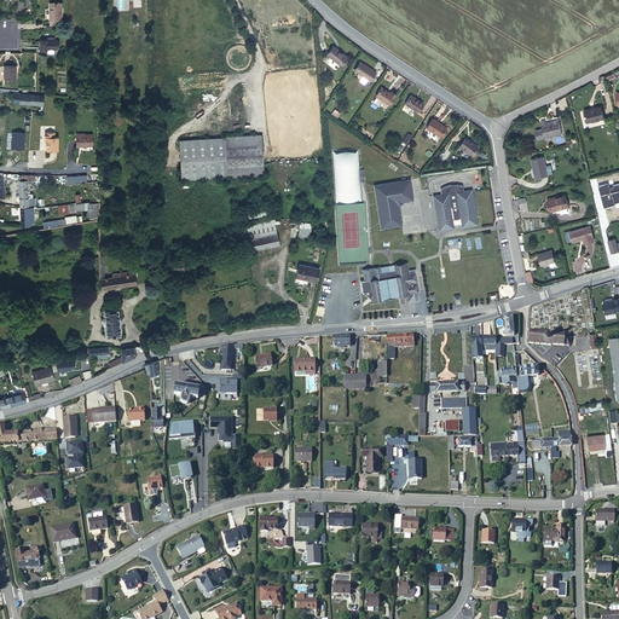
[(62,19),(62,3),(50,3),(50,19),(62,19)]
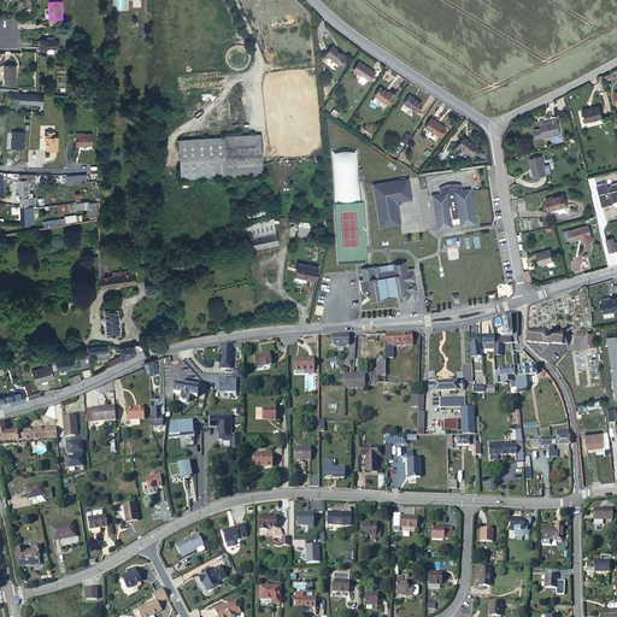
[(57,48),(57,40),(53,40),(42,40),(40,40),(40,50),(45,50),(45,48),(46,48),(57,48)]
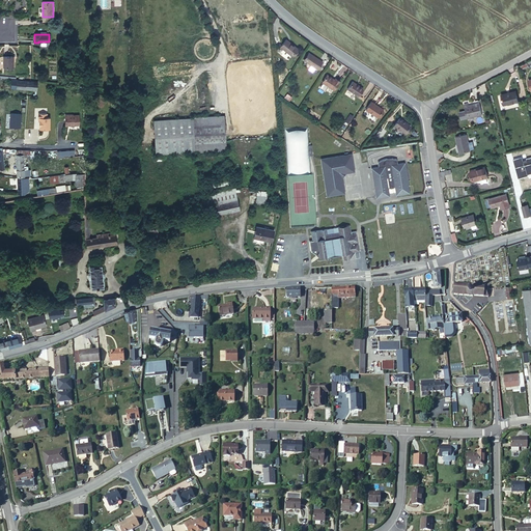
[(291,56),(298,49),(286,39),(280,47),(291,56)]
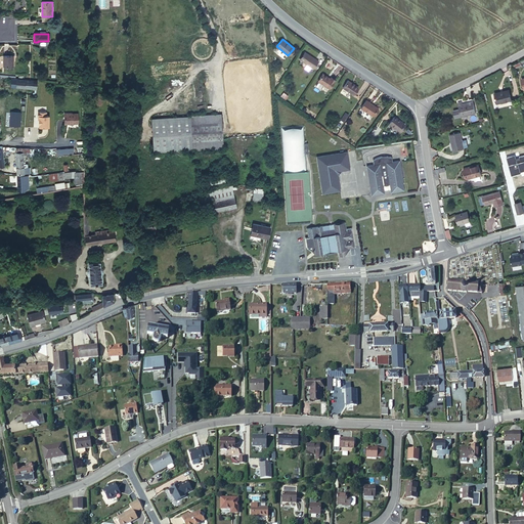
[(318,61),(306,52),(301,60),(313,69),(318,61)]
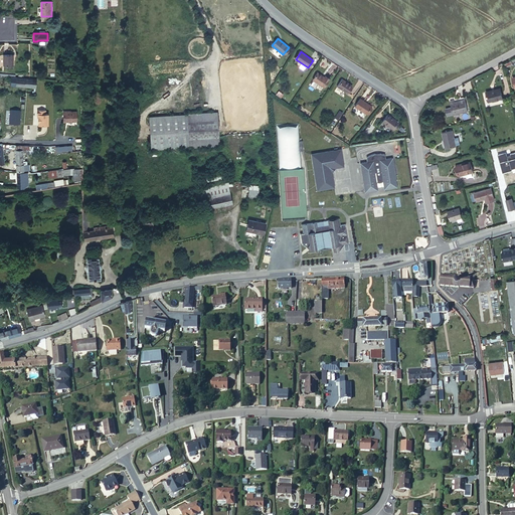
[(13,54),(3,54),(4,65),(13,65),(13,54)]
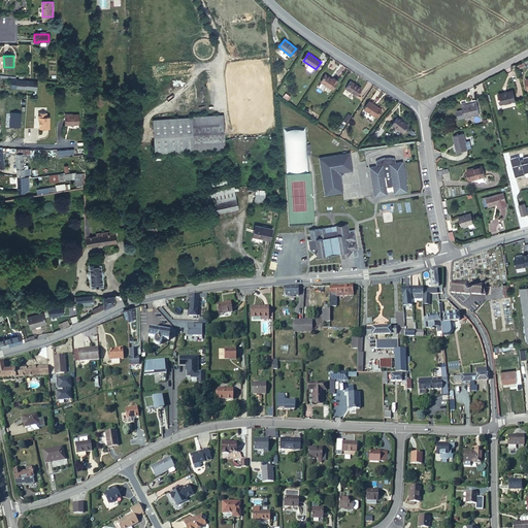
[(332,89),(337,80),(333,78),(332,79),(325,74),(321,81),(332,89)]
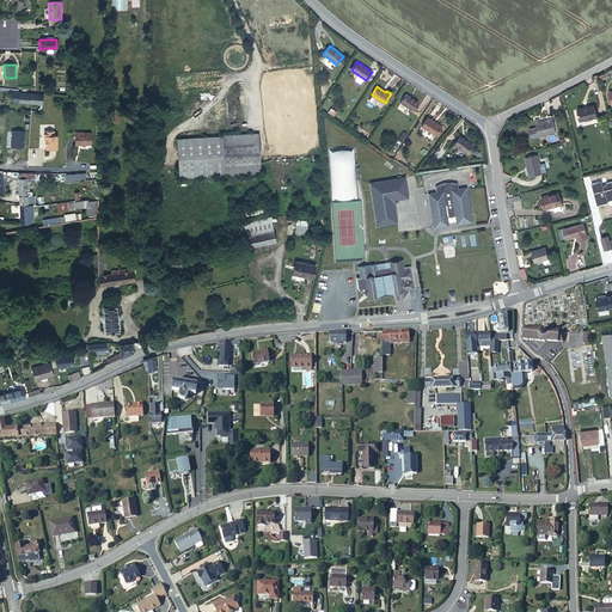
[(42,104),(43,95),(20,92),(19,102),(42,104)]
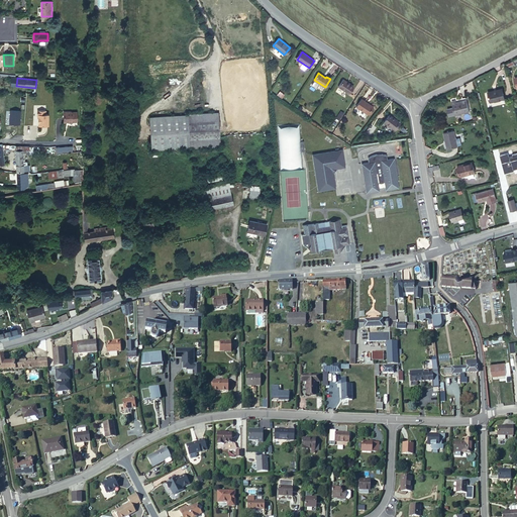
[(348,93),(353,86),(343,79),(338,87),(348,93)]
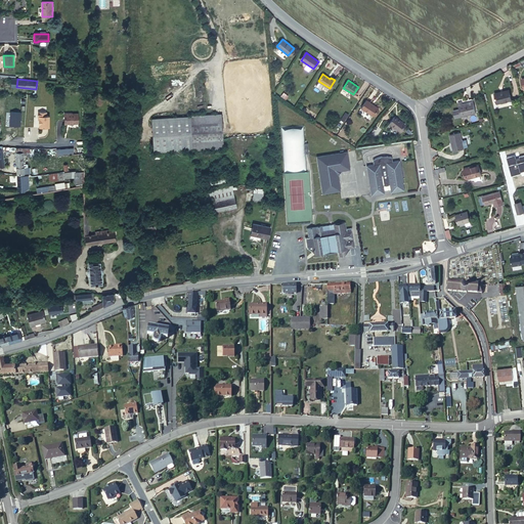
[(511,99),(509,90),(494,93),(496,103),(511,99)]
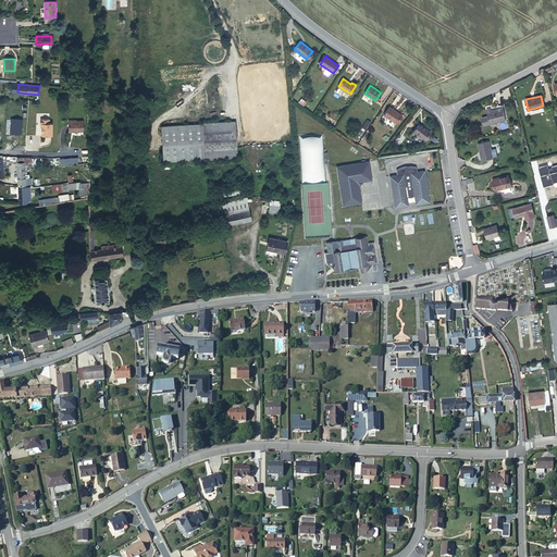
[(396,123),(401,114),(388,107),(383,114),(396,123)]
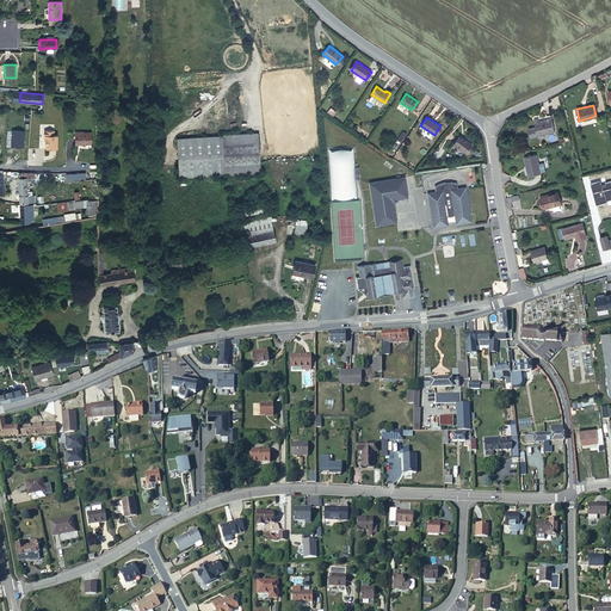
[(555,131),(551,118),(547,119),(548,121),(539,122),(538,118),(534,119),(537,136),(555,131)]
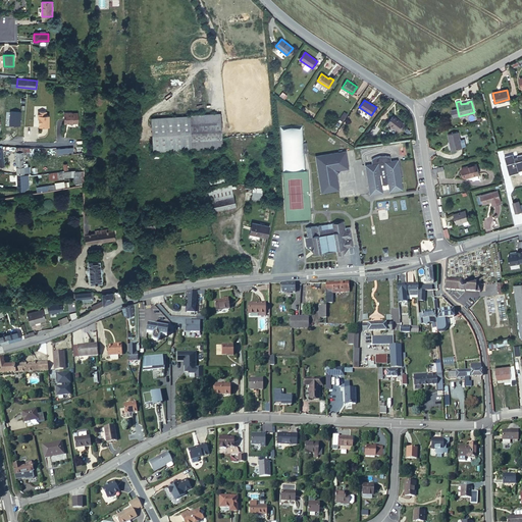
[(49,126),(49,115),(46,115),(46,111),(38,111),(38,115),(39,115),(39,119),(39,126),(49,126)]
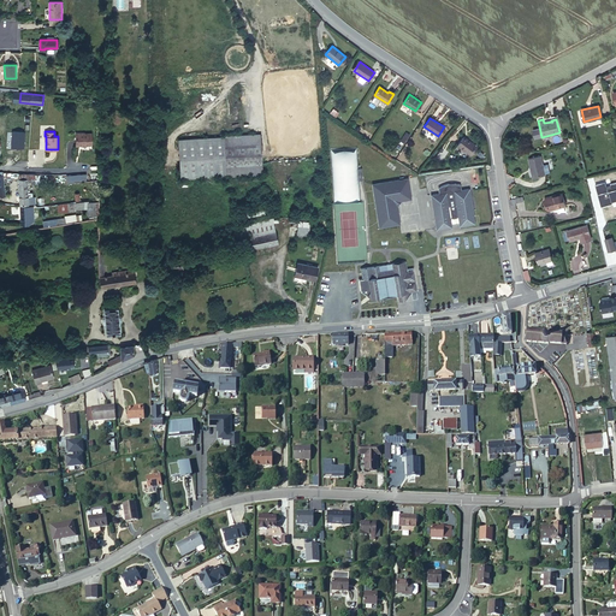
[(92,144),(92,134),(84,134),(84,132),(76,134),(76,146),(92,144)]
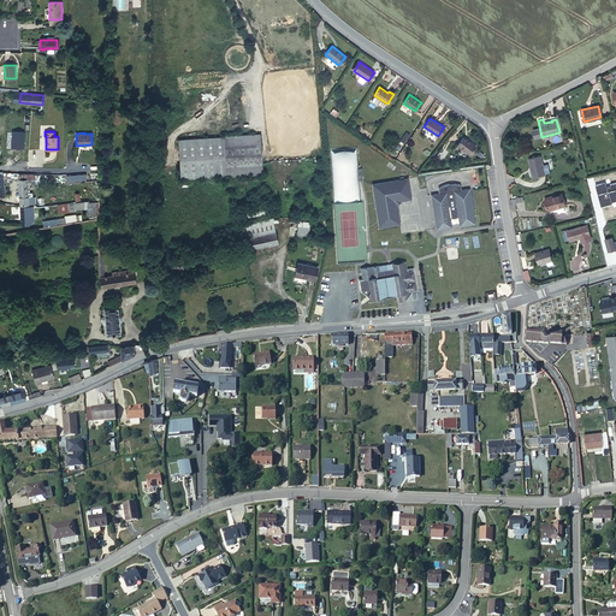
[(23,152),(24,136),(12,135),(11,152),(23,152)]
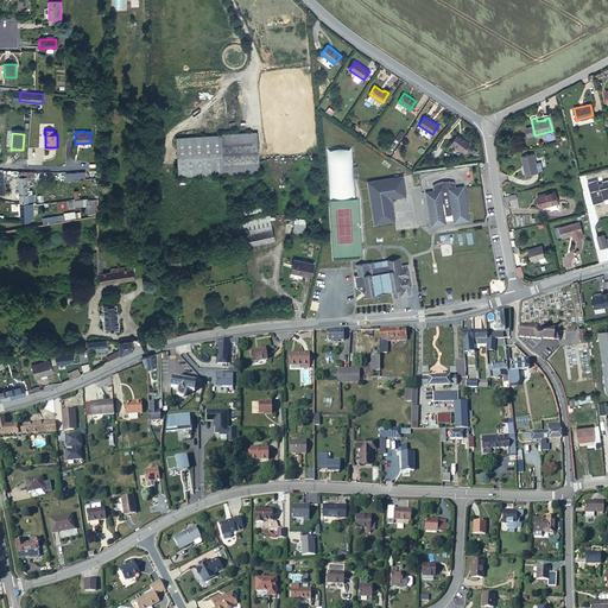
[(221,134),(223,173),(259,172),(257,133),(221,134)]
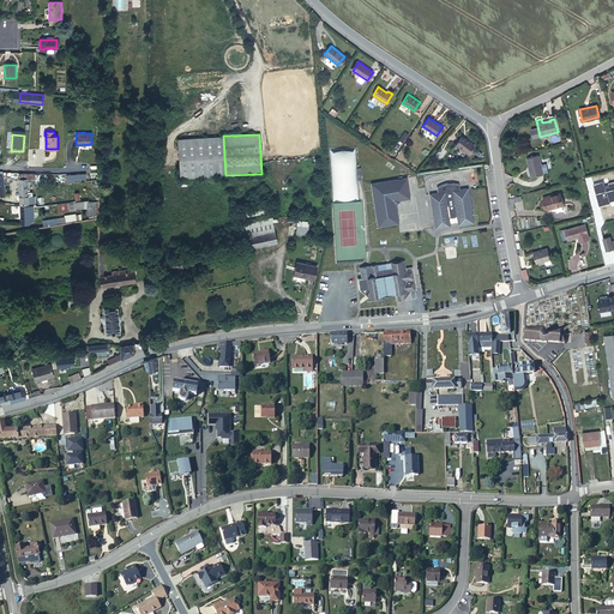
[(468,154),(474,145),(465,139),(464,139),(462,137),(462,136),(455,144),(468,154)]
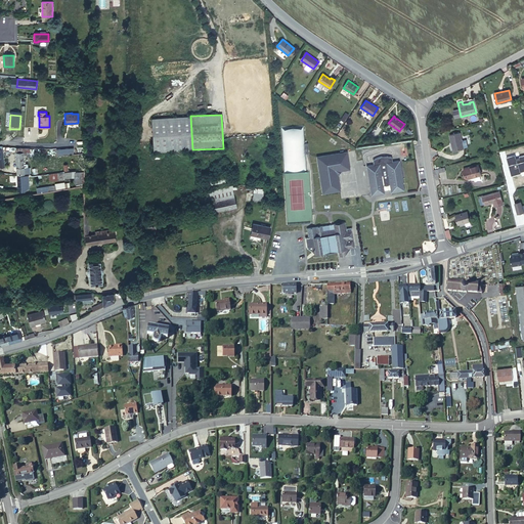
[(191,149),(189,117),(151,119),(154,151),(191,149)]
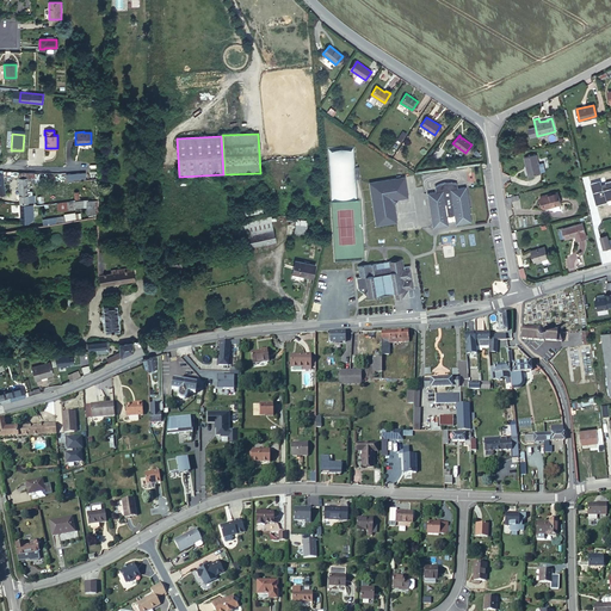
[(357,179),(356,167),(355,147),(328,148),(332,202),(357,199),(357,179)]
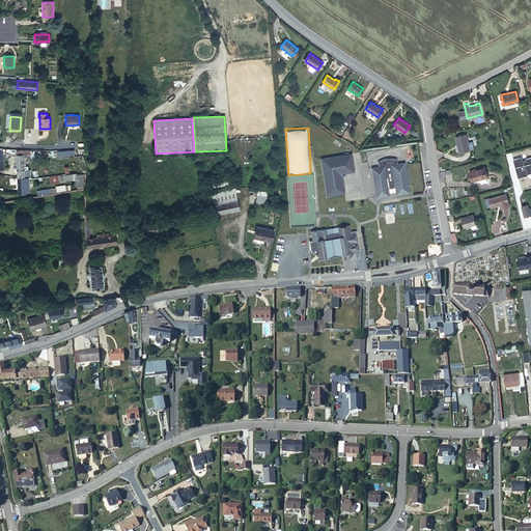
[(468,142),(467,134),(455,137),(459,152),(470,150),(470,149),(474,148),(472,141),(468,142)]
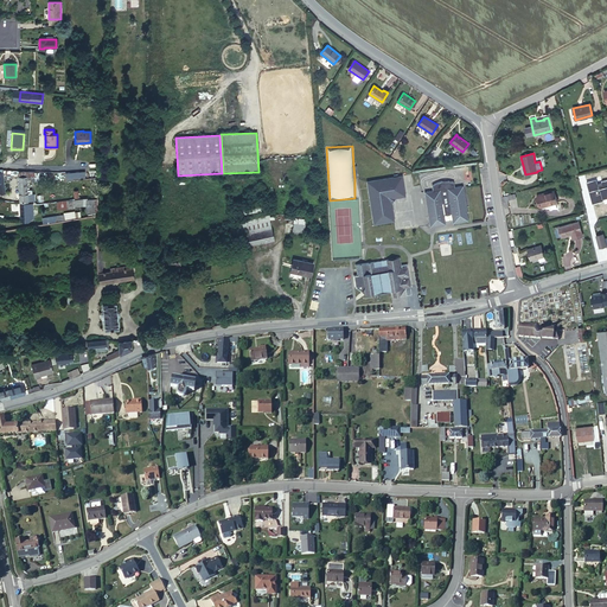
[(31,191),(31,177),(46,177),(46,172),(31,172),(19,171),(19,193),(14,195),(16,202),(20,202),(27,202),(27,196),(32,195),(31,191)]
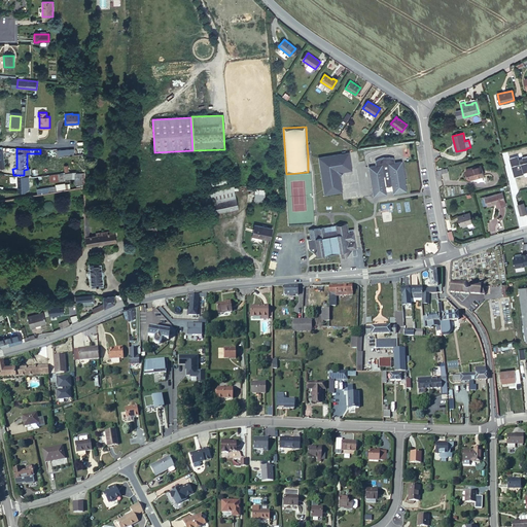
[(352,170),(349,152),(344,153),(345,163),(339,164),(340,170),(341,170),(338,174),(339,175),(341,172),(352,170)]
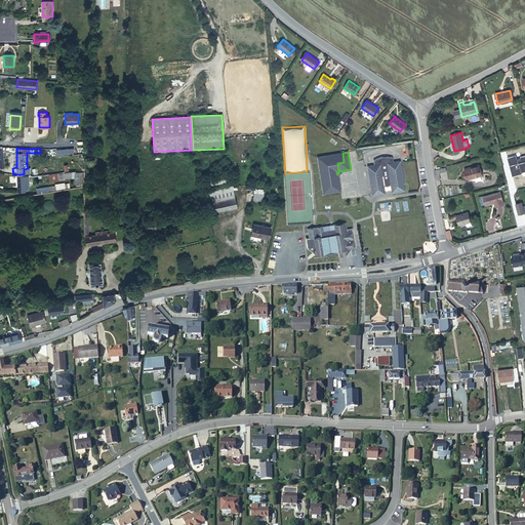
[(40,157),(40,153),(27,153),(27,165),(30,164),(30,157),(33,157),(34,157),(40,157)]
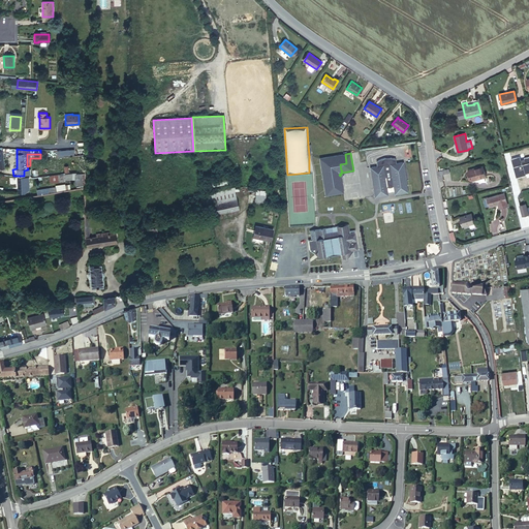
[(342,170),(341,170),(340,164),(346,163),(345,154),(319,158),(325,195),(343,192),(340,176),(339,175),(342,170)]
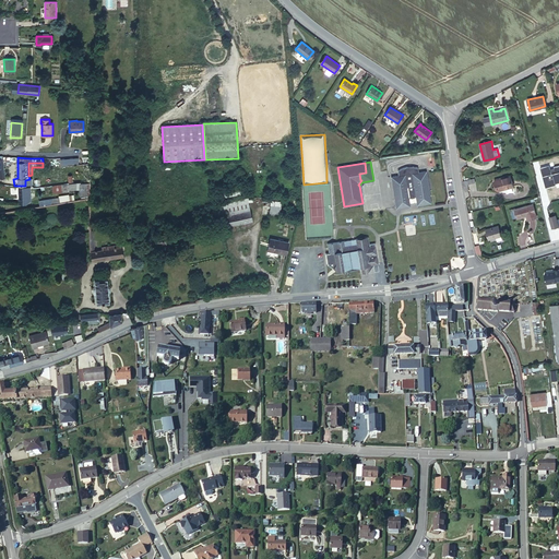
[(425,183),(427,183),(428,182),(426,173),(425,171),(418,173),(418,167),(415,167),(409,166),(407,167),(404,167),(401,168),(397,170),(399,176),(392,176),(391,178),(393,188),(394,189),(395,189),(396,194),(395,194),(394,195),(395,206),(396,207),(408,205),(409,204),(408,198),(411,198),(412,198),(413,198),(414,197),(415,197),(416,203),(417,204),(418,205),(430,203),(431,202),(429,190),(428,189),(426,189),(425,183)]
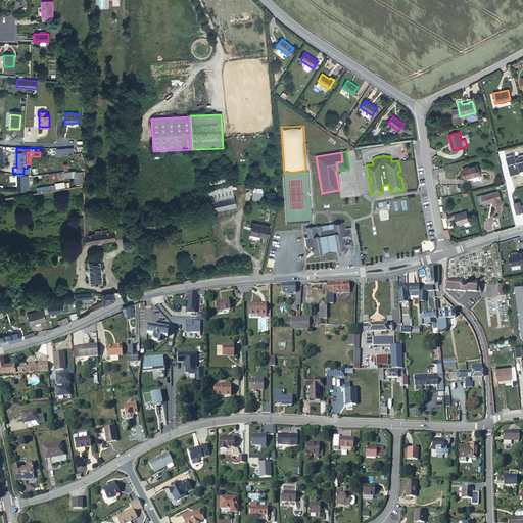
[(473,168),(464,170),(467,178),(480,175),(478,164),(472,165),(473,168)]
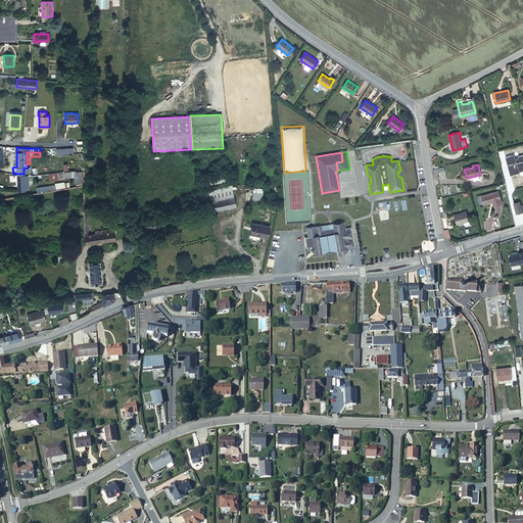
[(84,183),(84,172),(75,172),(75,171),(72,171),(64,172),(64,177),(75,177),(75,183),(81,183),(84,183)]
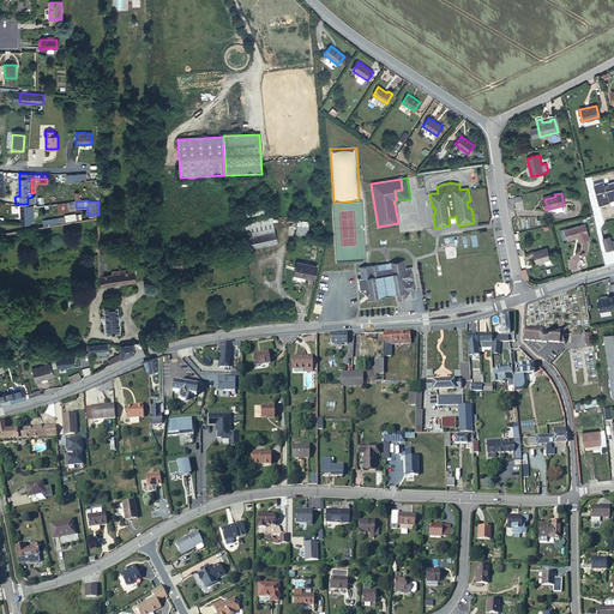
[(74,210),(73,202),(56,204),(58,212),(74,210)]
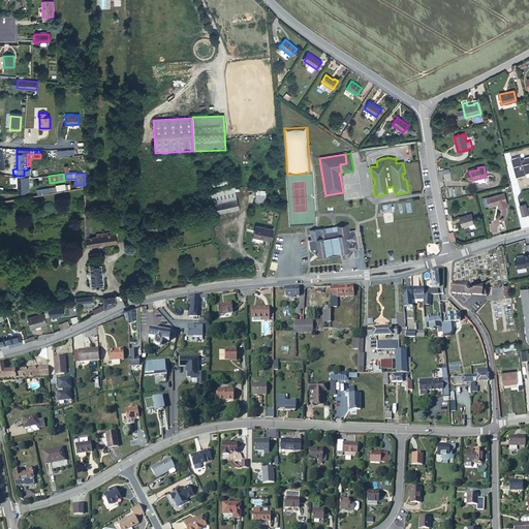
[(29,189),(28,177),(18,178),(19,193),(25,192),(29,189)]
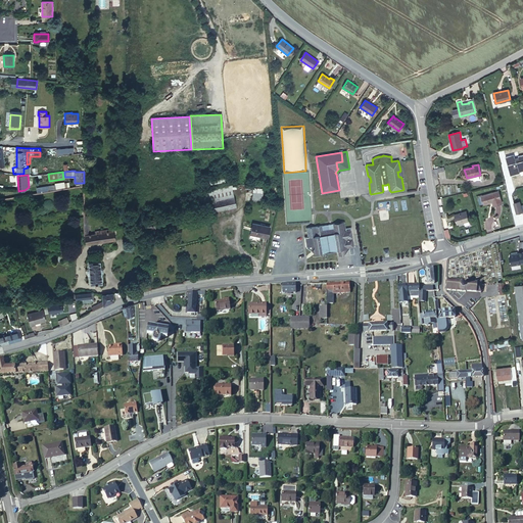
[(64,183),(63,182),(55,184),(55,185),(30,189),(31,193),(41,191),(41,192),(65,188),(64,183)]
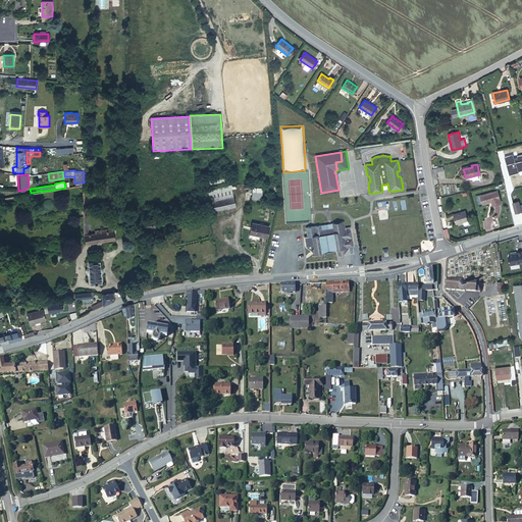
[(233,197),(230,185),(202,191),(204,203),(233,197)]
